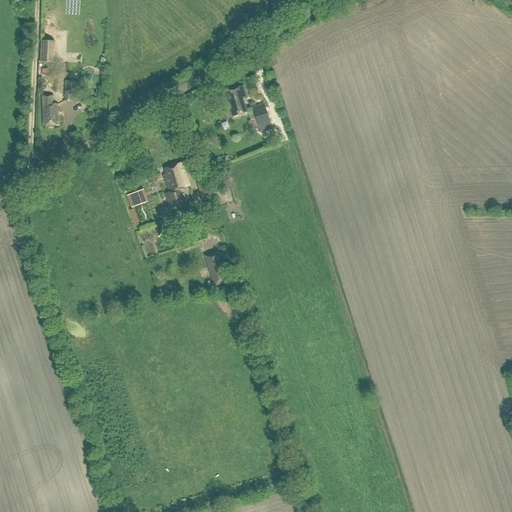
[(54,62),(56,41),(42,41),(41,62),(54,62)]
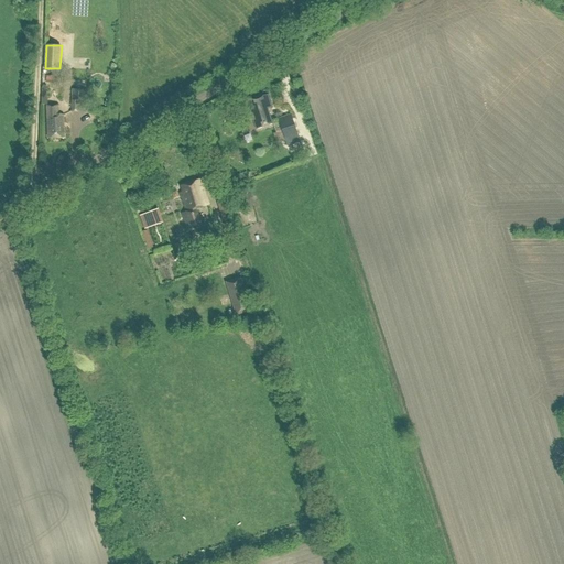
[(73,89),(72,111),(79,111),(79,100),(85,101),(85,89),(73,89)]
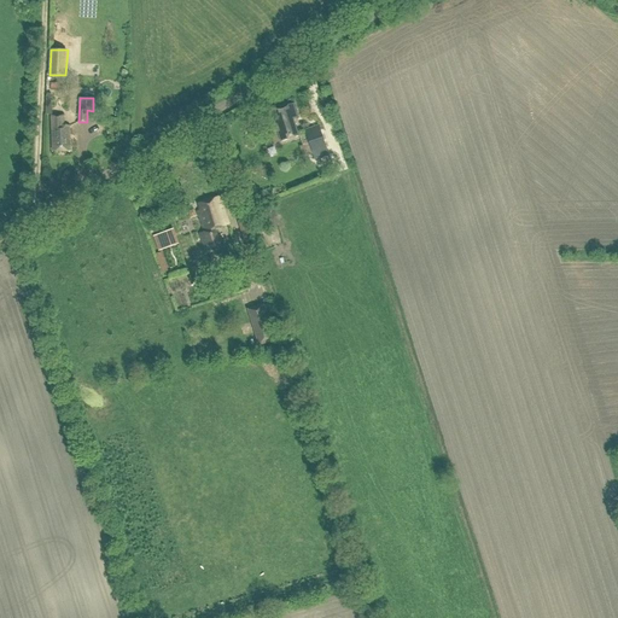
[(281,143),(290,139),(298,136),(293,120),(298,117),(295,104),(270,111),(281,143)]
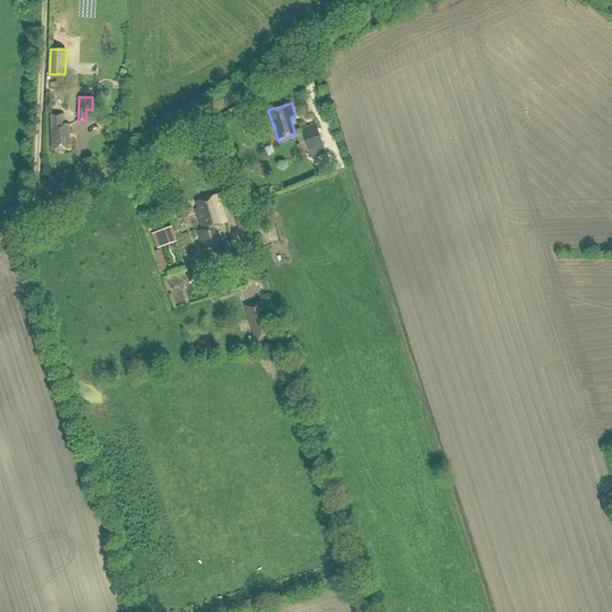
[(68,126),(63,126),(63,114),(51,115),(51,126),(53,150),(69,150),(68,126)]
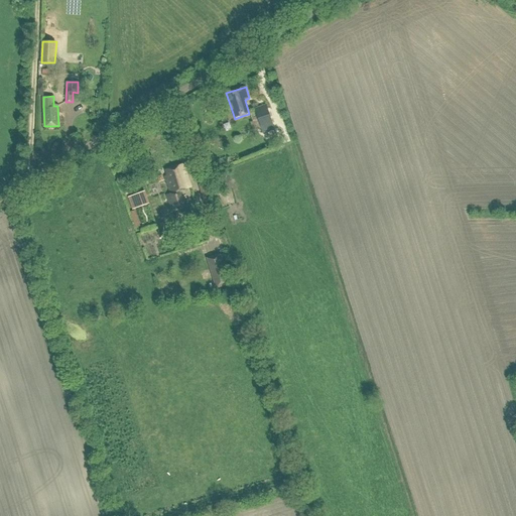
[(273,126),(266,106),(254,110),(261,130),(273,126)]
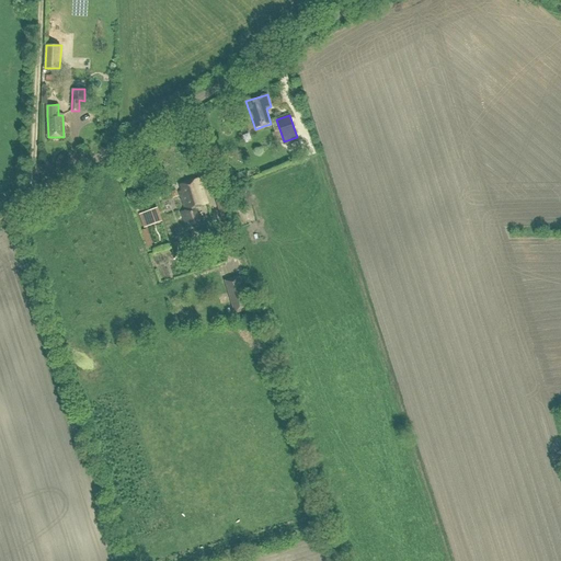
[(245,119),(239,121),(242,133),(249,130),(245,119)]
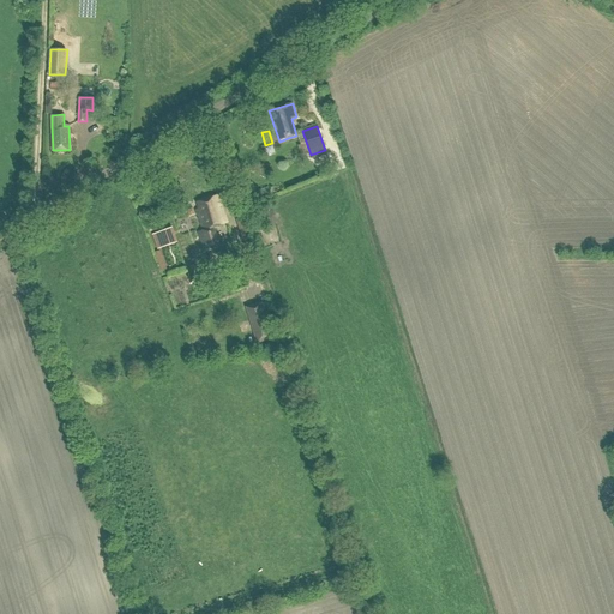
[(258,197),(253,182),(247,185),(252,199),(258,197)]
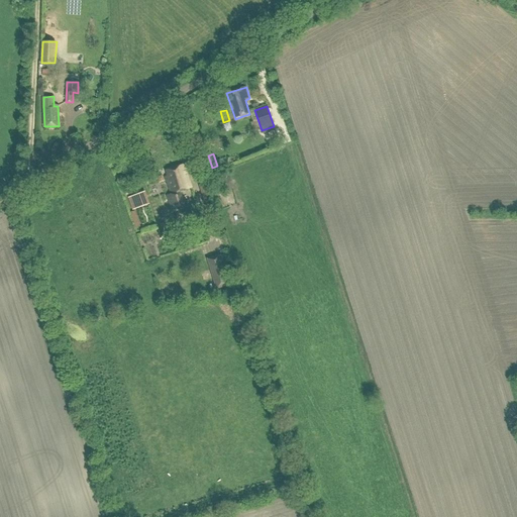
[(180,192),(192,188),(184,165),(166,171),(168,176),(166,177),(167,182),(168,182),(172,194),(168,196),(172,211),(185,207),(180,192)]
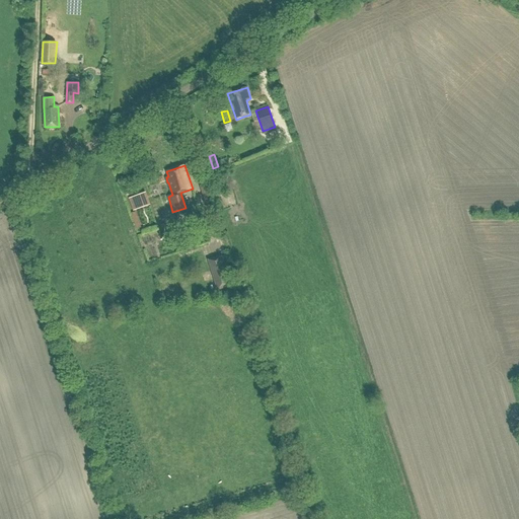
[(197,175),(205,204),(212,202),(204,173),(197,175)]
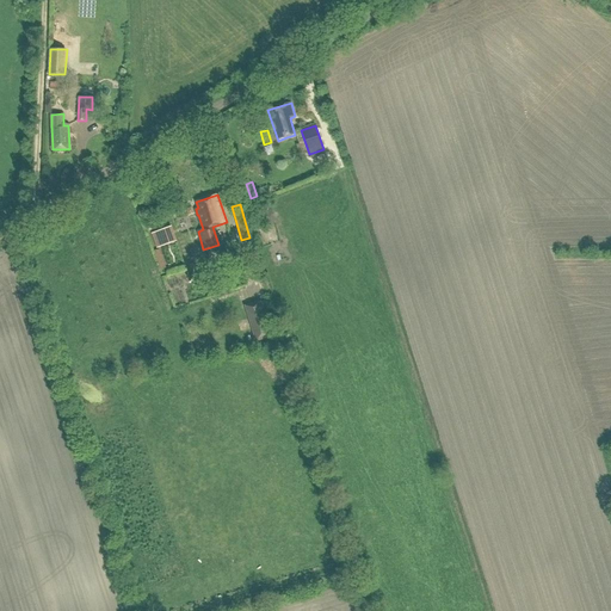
[(260,213),(250,216),(255,233),(266,229),(260,213)]
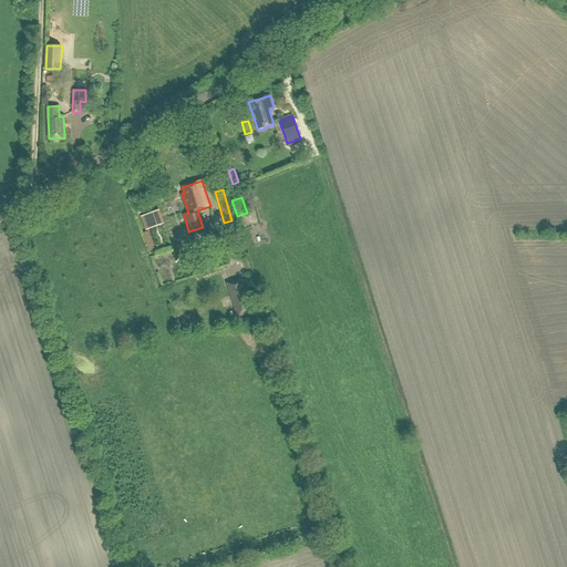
[(146,230),(162,224),(164,223),(158,210),(141,217),(142,220),(146,230)]
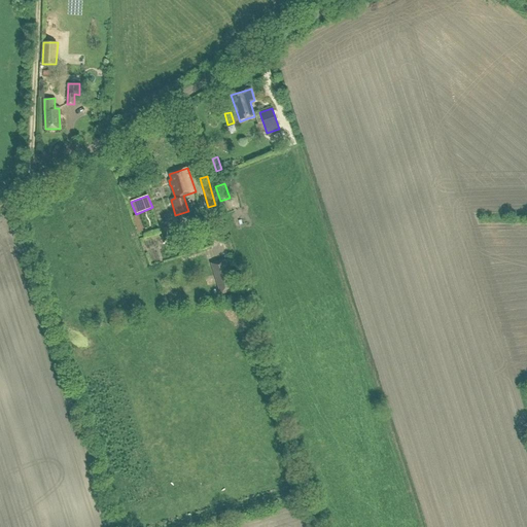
[(237,289),(227,257),(211,262),(220,294),(237,289)]
